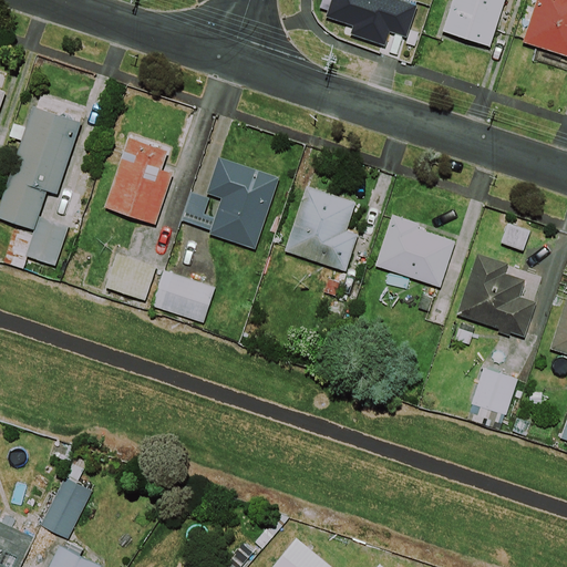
[(405,38),(416,6),(399,0),(331,0),(326,17),(353,26),(350,33),(385,45),(390,32),(405,38)]
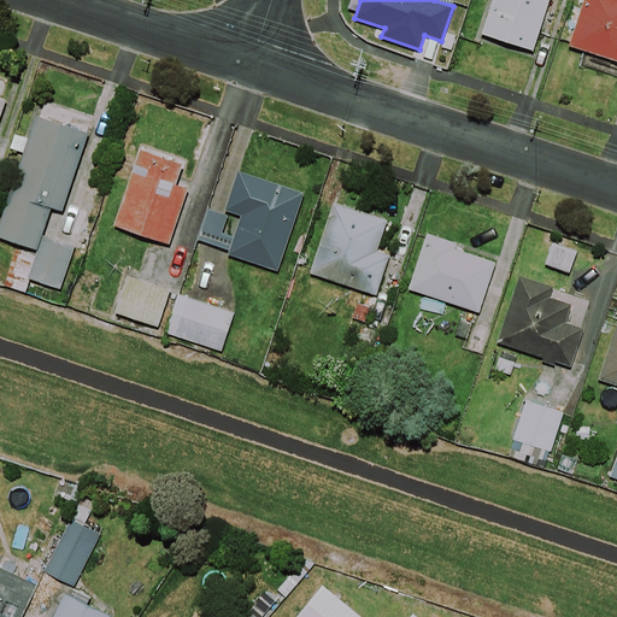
[(550,0),(492,0),(482,34),(534,51),(550,0)]
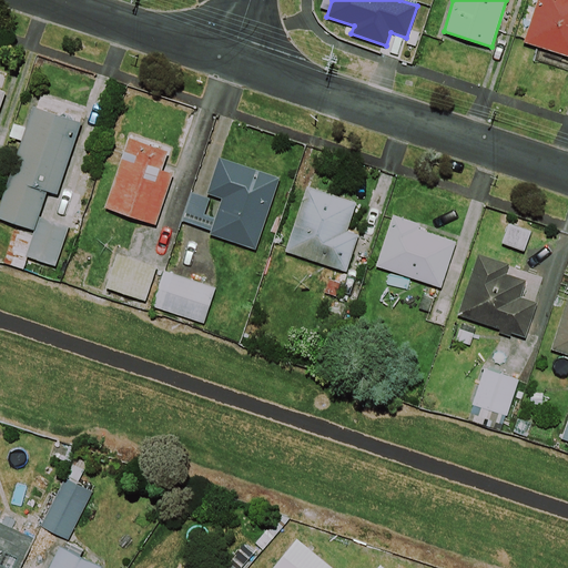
[(567,0),(537,0),(524,42),(567,57),(567,0)]
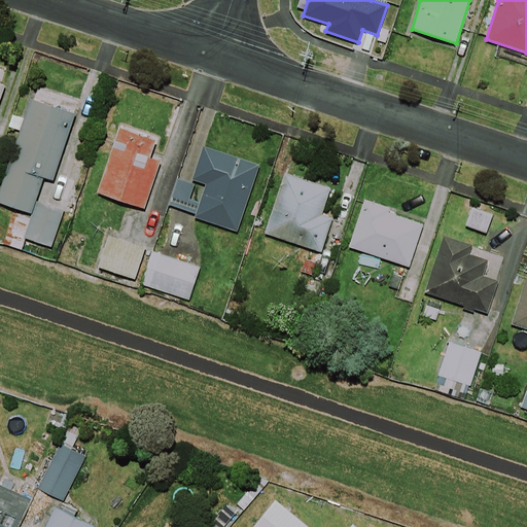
[(0,204),(32,214),(36,202),(43,178),(54,181),(75,114),(30,100),(24,119),(12,115),(8,128),(20,131),(0,190),(0,204)]
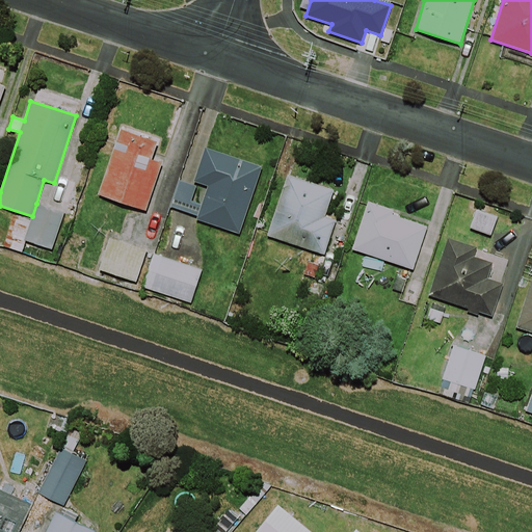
[(157,144),(121,131),(97,195),(144,212),(162,163),(152,160),(157,144)]
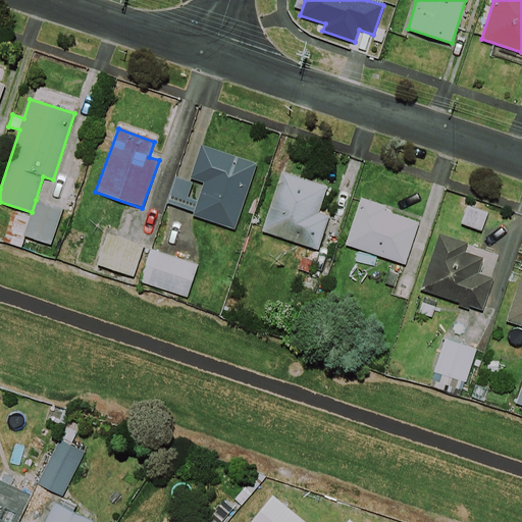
[(204,183),(198,201),(188,197),(193,183),(176,176),(167,204),(194,213),(192,216),(236,230),(257,164),(201,146),(190,178),(204,183)]
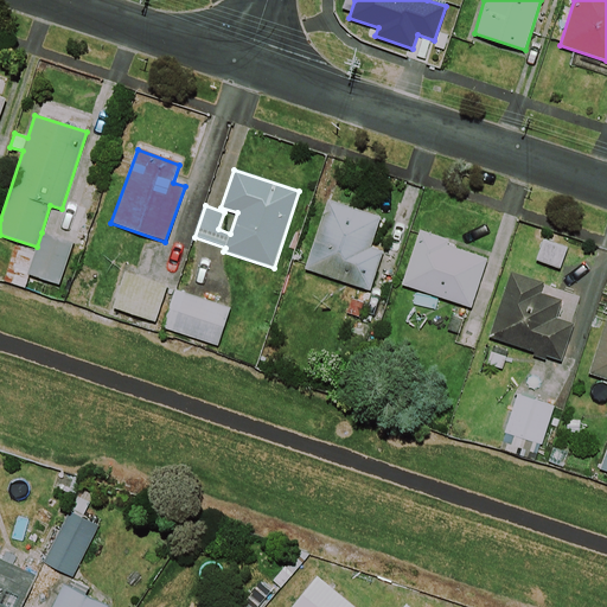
[(381,217),(330,200),(306,270),(370,292),(384,253),(370,248),(381,217)]
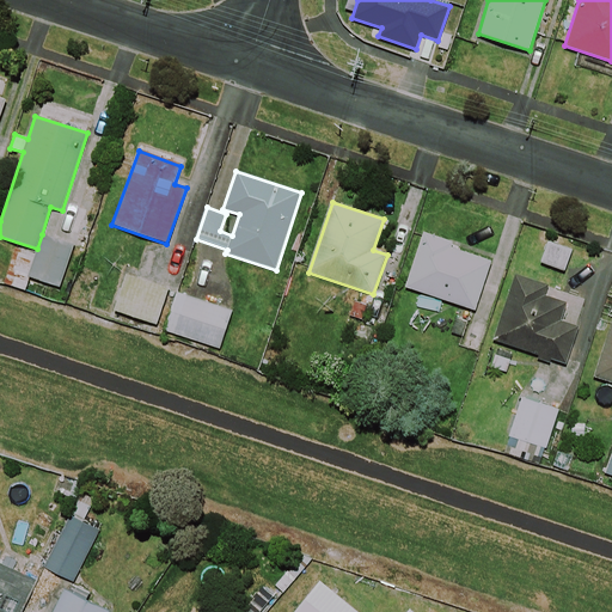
[(453,243),(423,233),(405,288),(476,311),(493,262),(451,248),(453,243)]
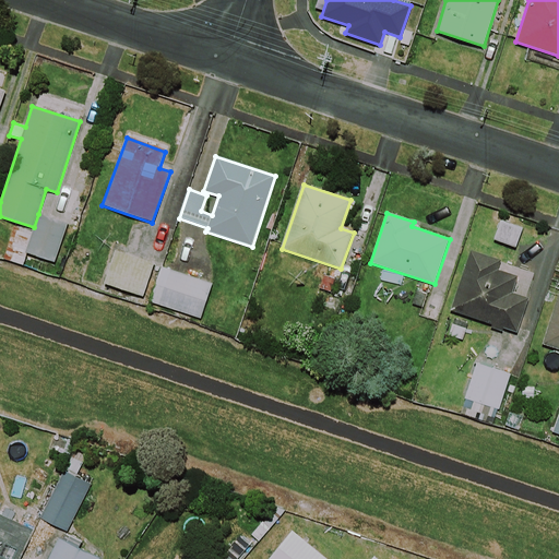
[(38,214),(34,227),(32,232),(14,226),(4,259),(24,265),(27,254),(55,263),(68,223),(38,214)]
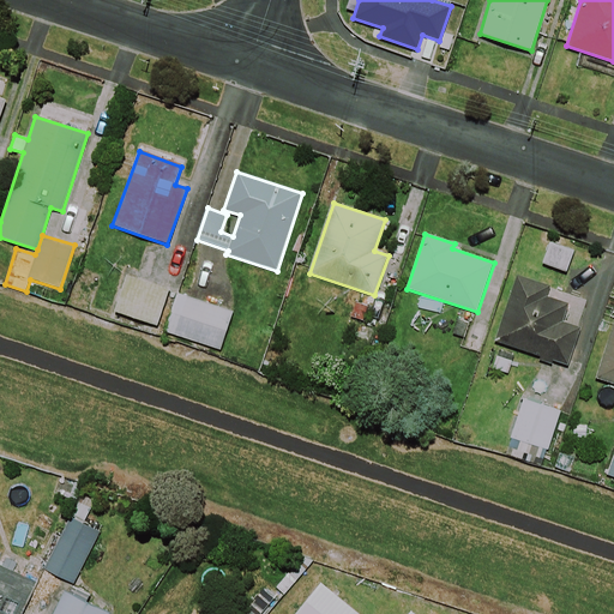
[(169,289),(126,275),(114,312),(157,326),(169,289)]
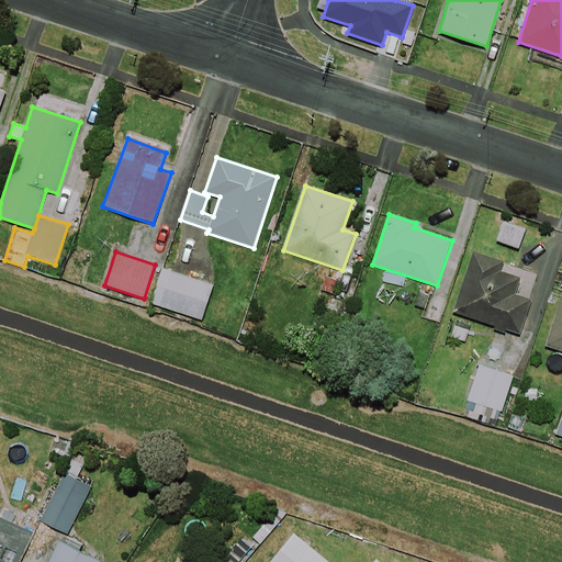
[(503,262),(473,253),(452,313),(520,336),(531,301),(515,295),(520,279),(501,271),(503,262)]
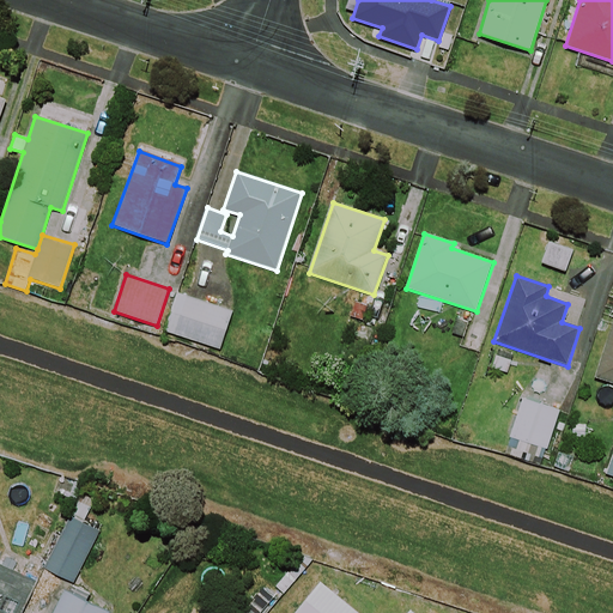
[(232,311),(177,293),(164,332),(219,351),(232,311)]
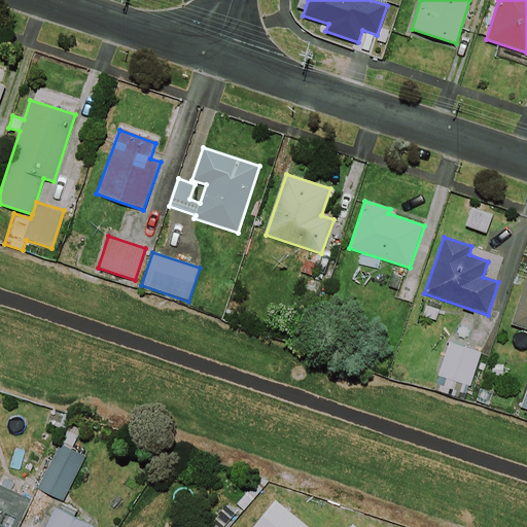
[(420,278),(405,273),(395,301),(411,306),(420,278)]
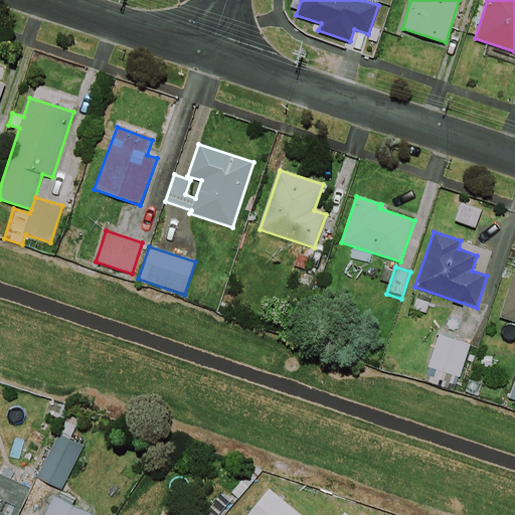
[(514,270),(499,317),(514,322),(514,270)]
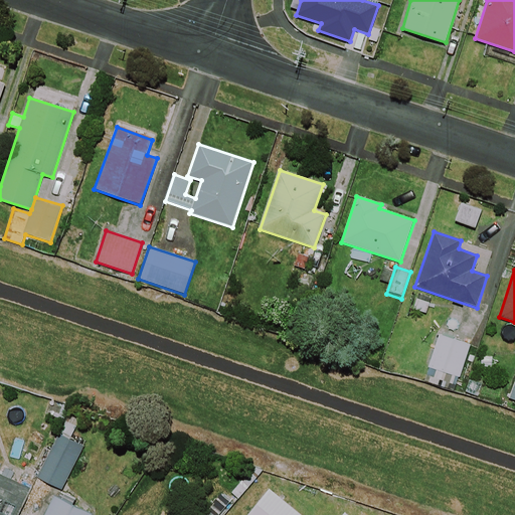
[(430,303),(416,299),(413,309),(426,313),(430,303)]
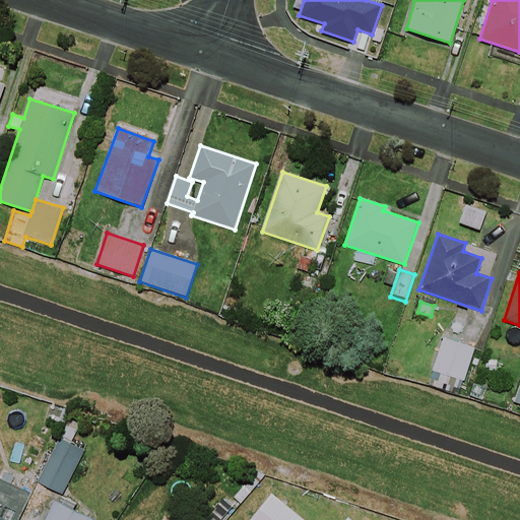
[(474,347),(442,338),(433,372),(464,381),(474,347)]
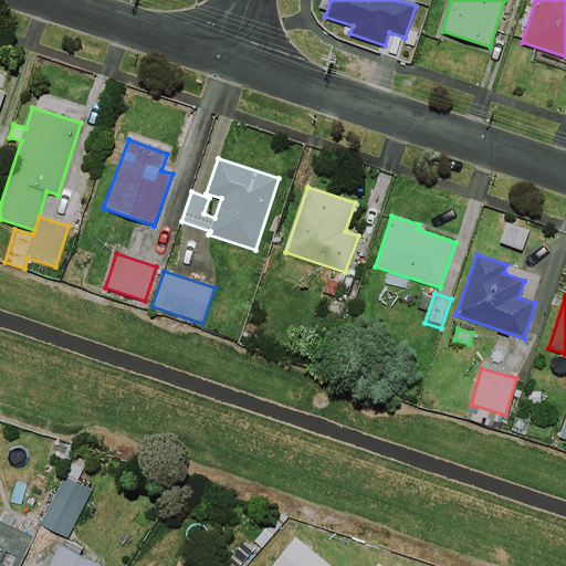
[(92,489),(66,474),(39,525),(65,540),(92,489)]
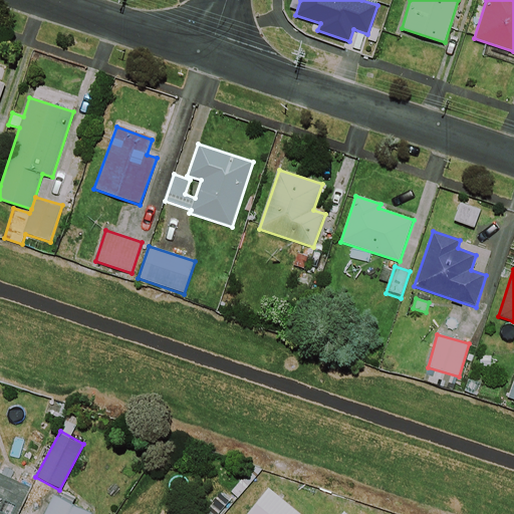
[(17,513),(30,489),(0,474),(0,513),(17,513)]
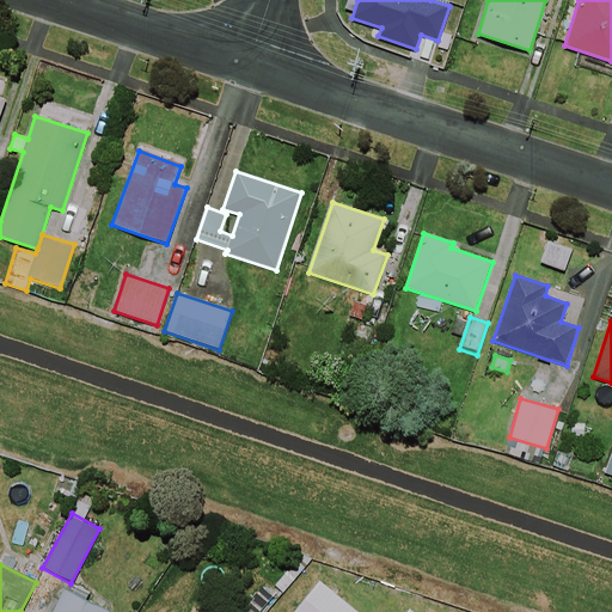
[(354,611),(317,581),(291,611),(354,611)]
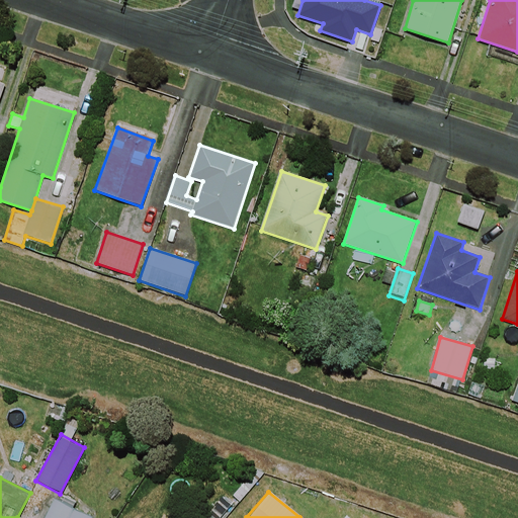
[(58,494),(55,501),(50,498),(39,517),(90,517),(91,517),(73,509),(75,503),(58,494)]
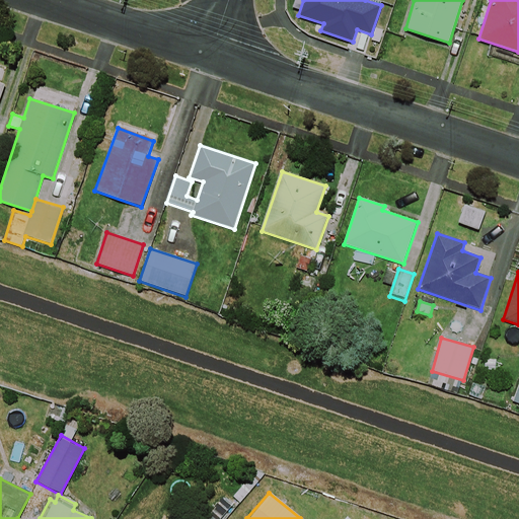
All buildings are outlined.
